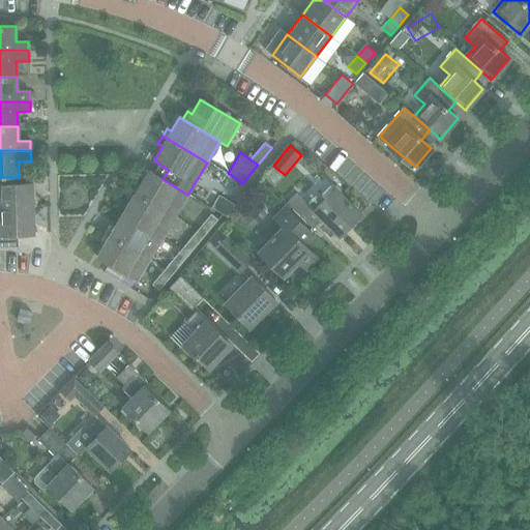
[(129,189),(174,217),(187,195),(163,179),(148,170),(139,184),(135,182),(129,189)]
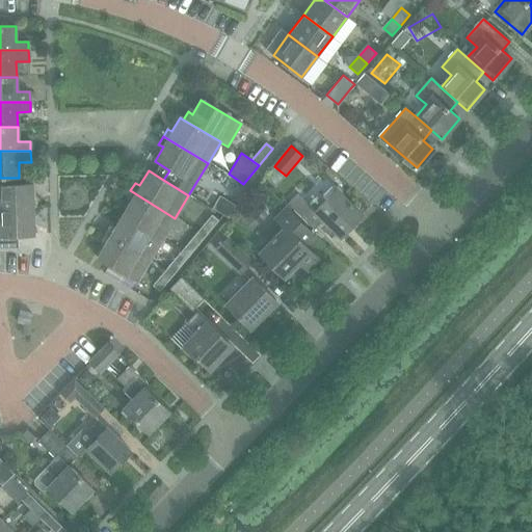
[(0,209),(32,209),(31,183),(0,183),(0,209)]
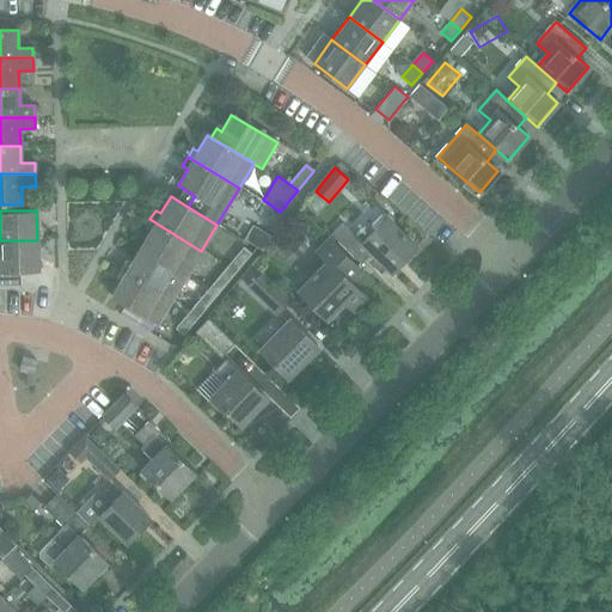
[(332,234),(344,245),(361,262),(372,251),(391,269),(415,245),(386,216),(361,242),(343,224),(332,234)]
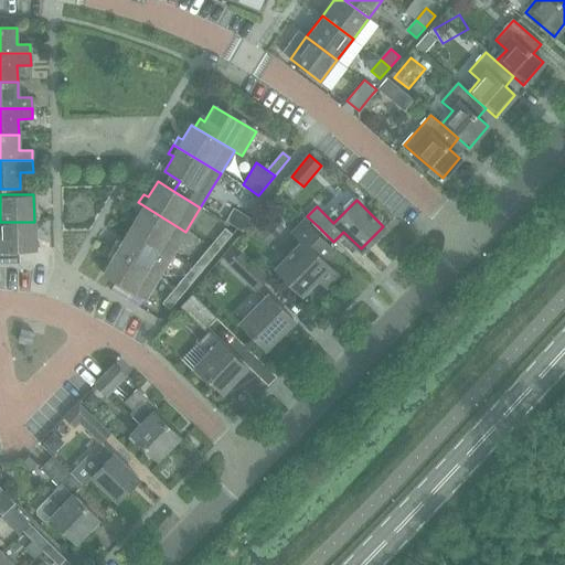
[(185,232),(138,202),(134,211),(138,214),(129,228),(172,254),(185,232)]
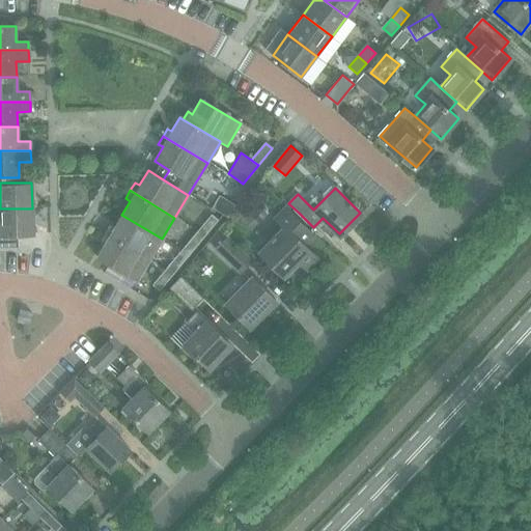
[(260,250),(271,259),(285,274),(300,259),(307,267),(317,257),(303,243),(312,232),(298,219),(285,206),(275,218),(283,226),(260,250)]
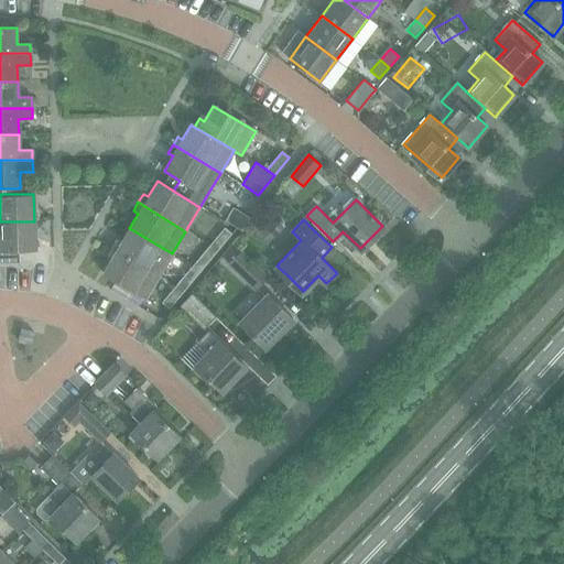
[(0,221),(0,262),(17,262),(17,249),(34,249),(34,221),(0,221)]
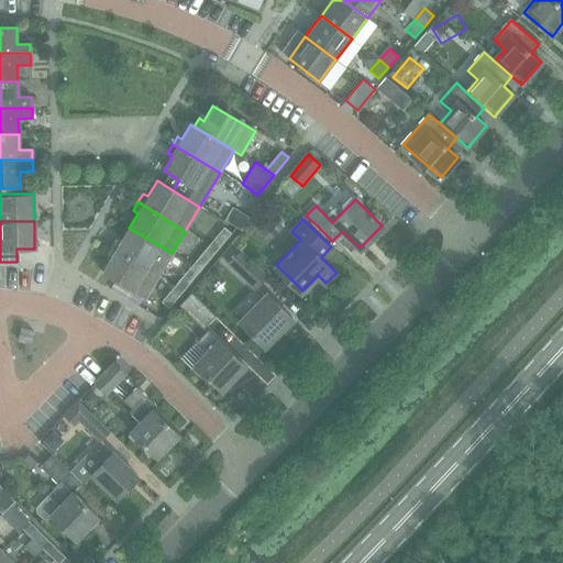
[(110,247),(157,275),(172,253),(129,228),(121,242),(116,239),(110,247)]
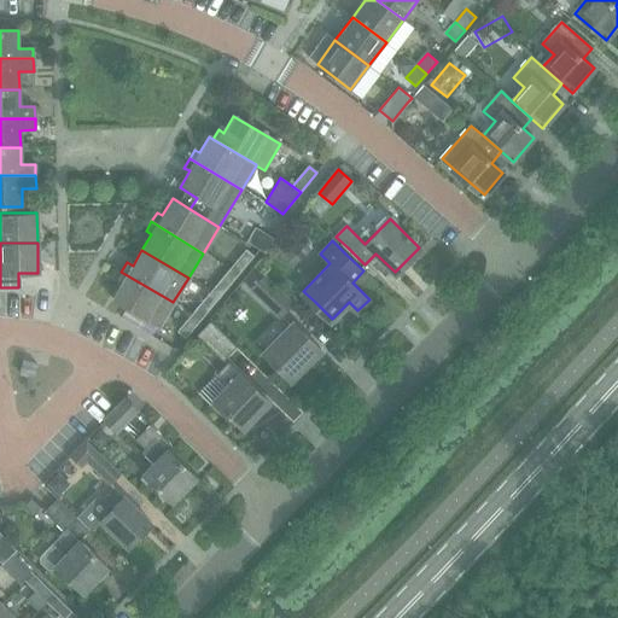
[(245,250),(229,269),(238,275),(254,257),(245,250)]
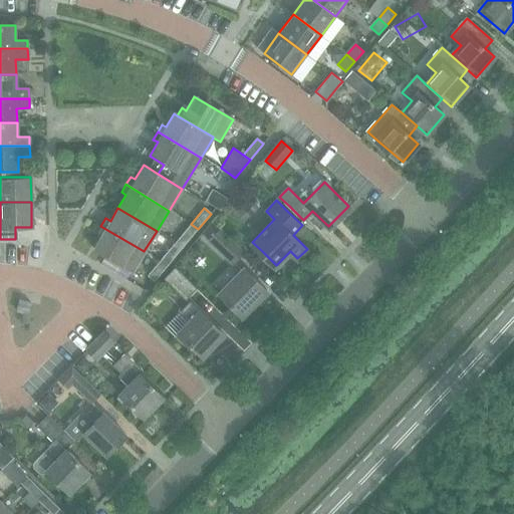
[(191,224),(175,242),(182,248),(198,229),(191,224)]
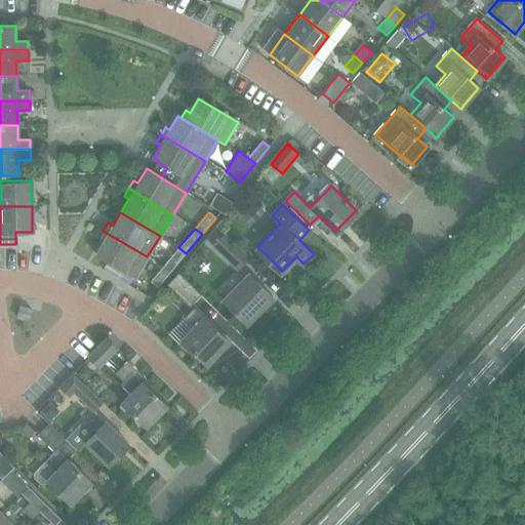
[(134,278),(145,260),(147,256),(103,231),(98,238),(104,241),(95,254),(134,278)]
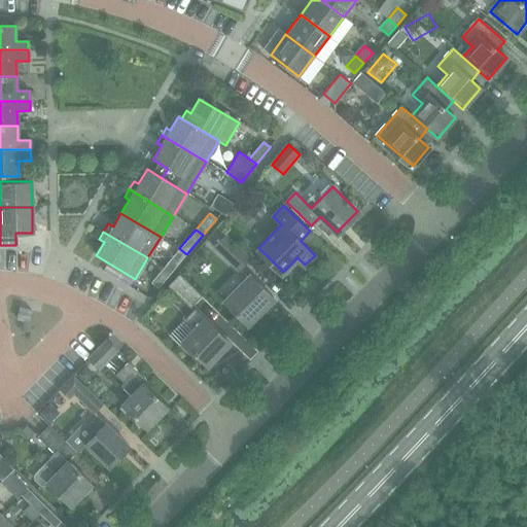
[(214,247),(239,272),(249,260),(224,236),(214,247)]
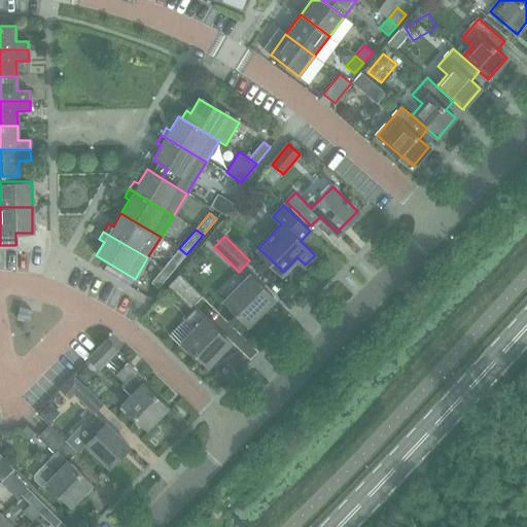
[(179,248),(164,267),(171,273),(186,254),(179,248)]
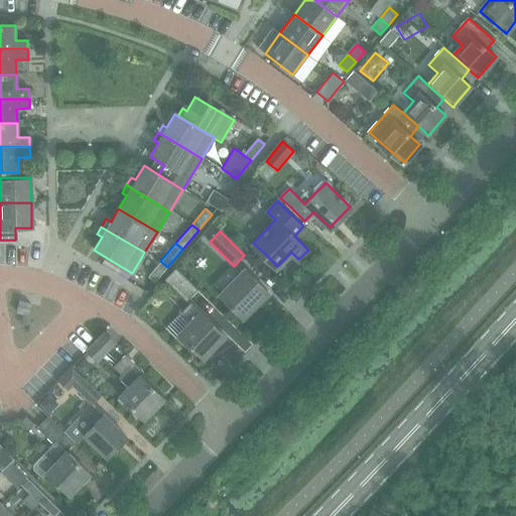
[(146,277),(153,282),(167,267),(160,261),(146,277)]
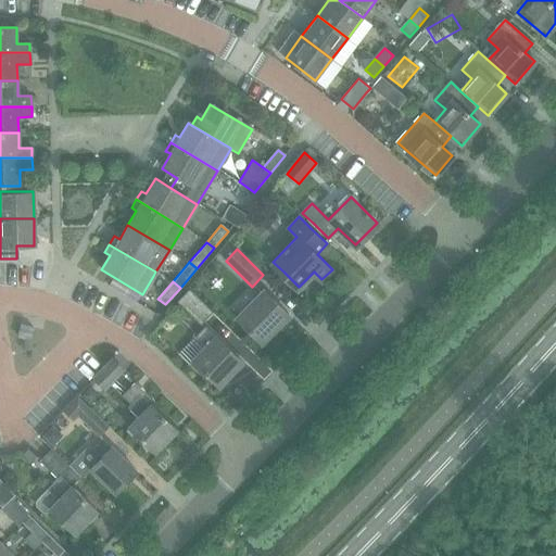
[(177,301),(179,302),(201,324),(213,312),(189,289),(177,301)]
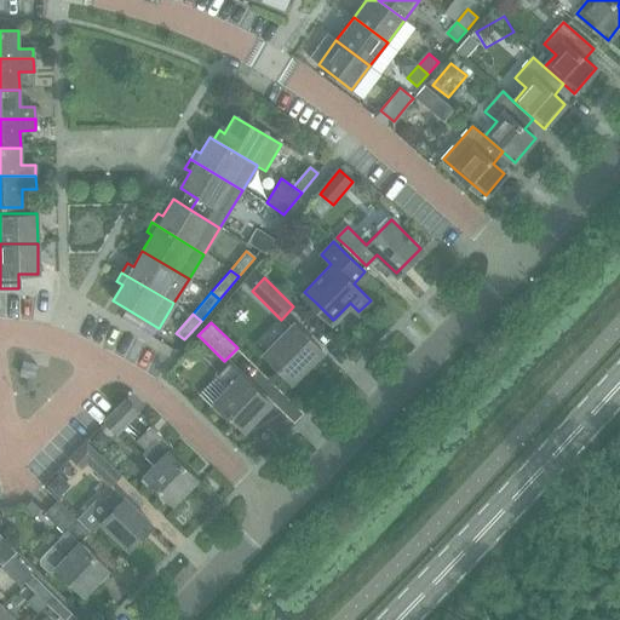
[(264,354),(274,363),(292,380),(321,350),(293,323),(264,354)]
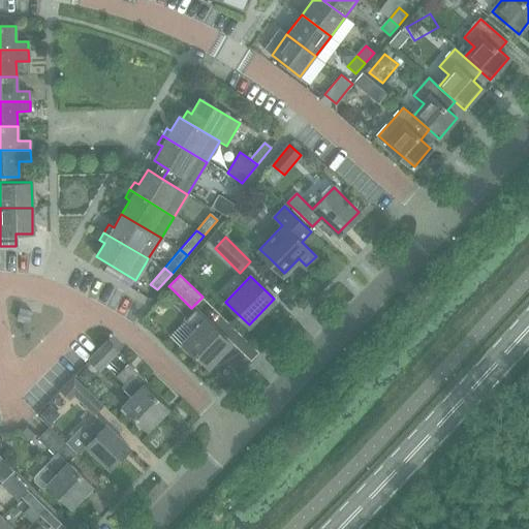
[(30,311),(19,308),(16,319),(27,322),(30,311)]
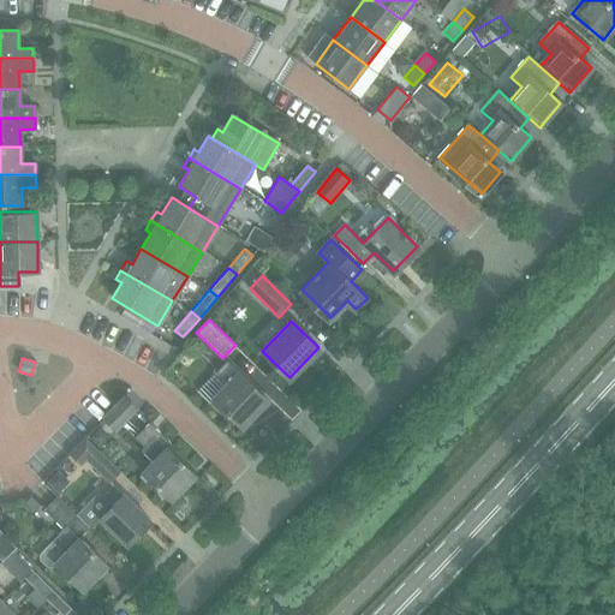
[(268,399),(251,383),(227,359),(216,371),(227,382),(213,396),(243,427),(268,399)]
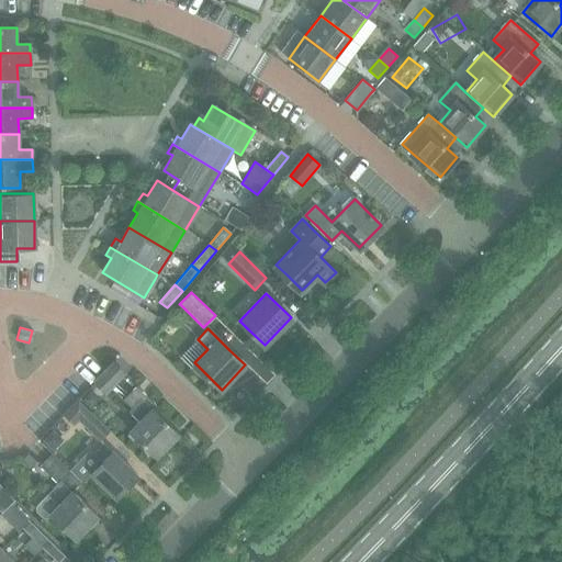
[(113,362),(94,381),(105,392),(124,373),(113,362)]
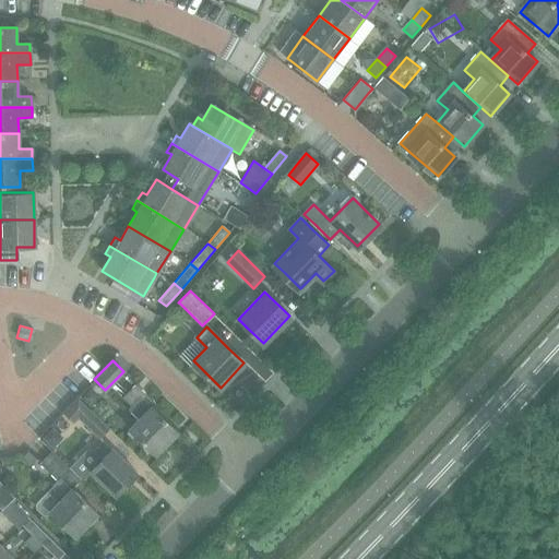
[(135,383),(122,397),(130,405),(128,408),(139,419),(130,429),(155,454),(178,431),(150,404),(153,401),(135,383)]
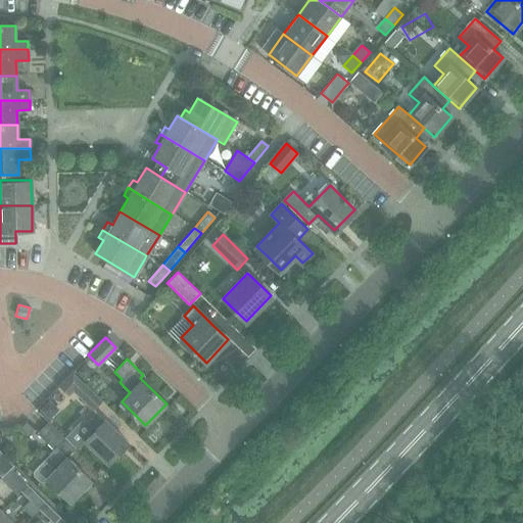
[(73,373),(58,387),(68,395),(73,390),(93,410),(101,400),(96,395),(82,381),(73,373)]
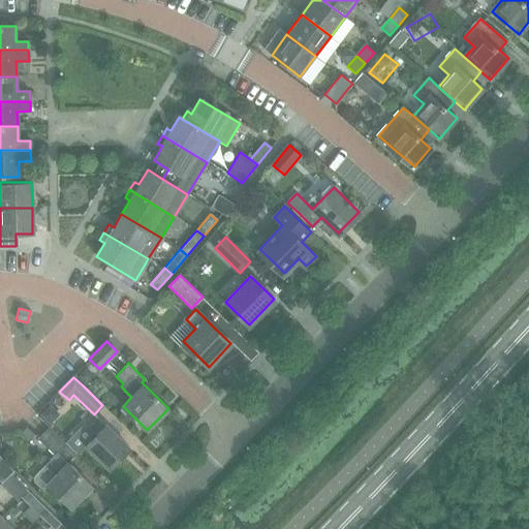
[(86,444),(95,454),(110,468),(129,447),(97,416),(88,427),(96,434),(86,444)]
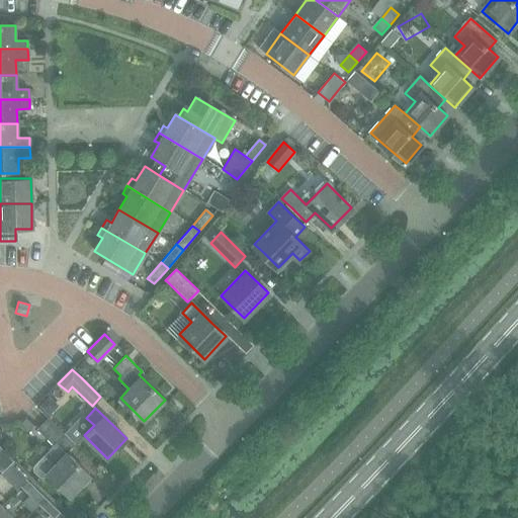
[(57,418),(72,432),(80,423),(65,409),(57,418)]
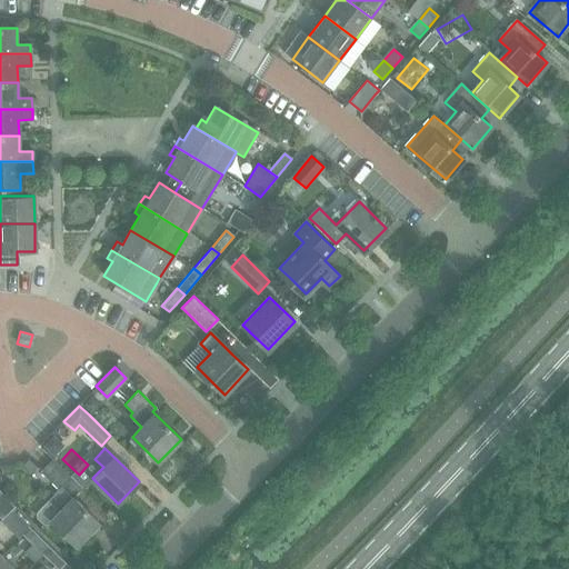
[(49,499),(37,513),(37,519),(43,525),(49,526),(52,521),(77,546),(99,522),(73,497),(82,488),(53,459),(41,471),(59,489),(49,499)]
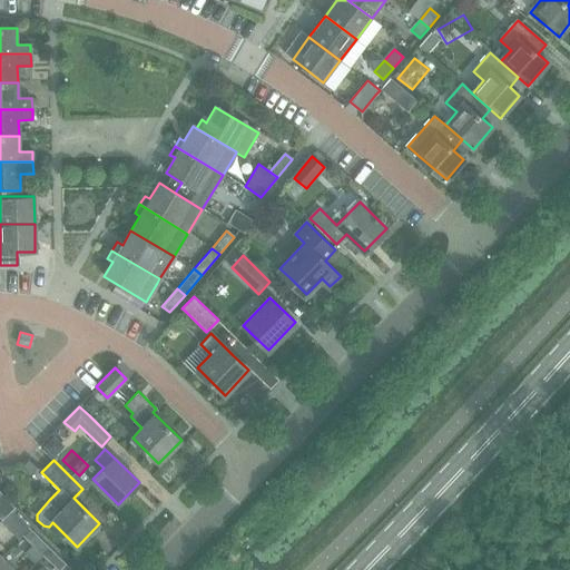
[(29,461),(21,469),(29,475),(37,468),(29,461)]
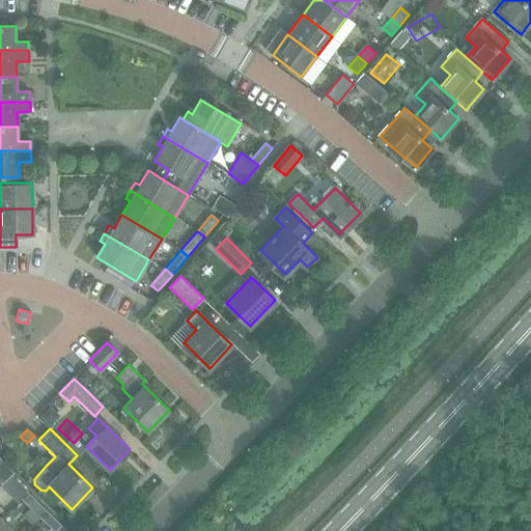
[(10,475),(4,482),(20,497),(26,491),(10,475)]
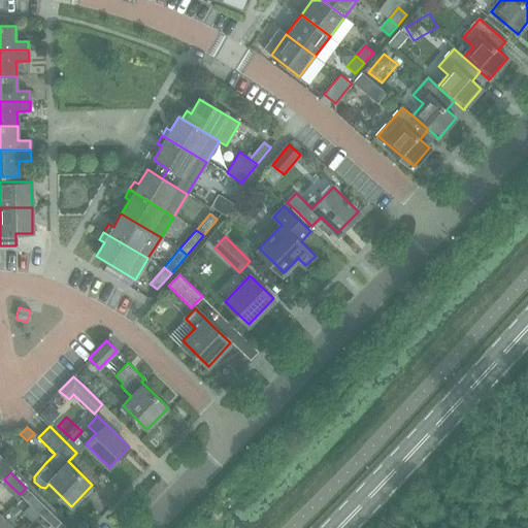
[(25,499),(39,514),(46,506),(31,492),(25,499)]
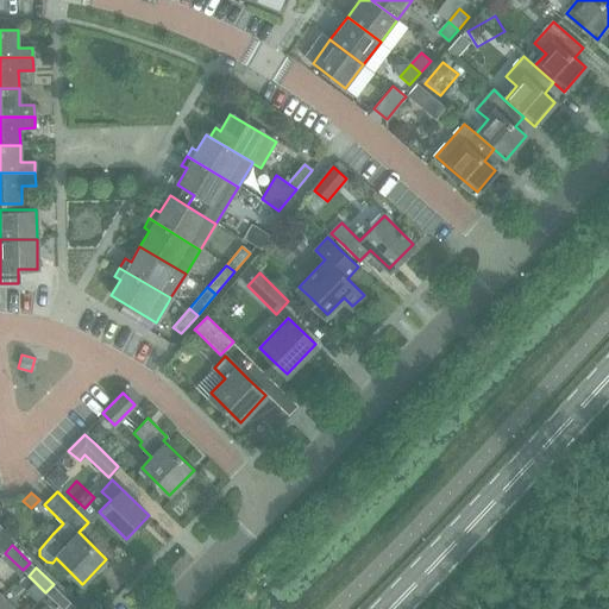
[(64,608),(71,602),(54,584),(45,592),(62,608),(64,608)]
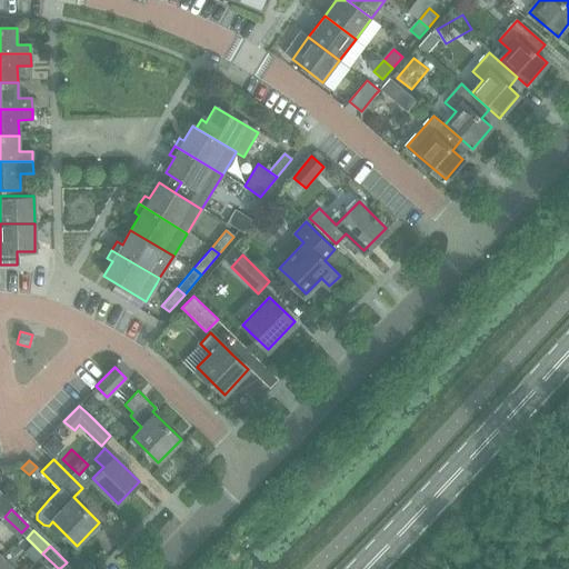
[(0,568),(11,568),(0,557),(0,568)]
